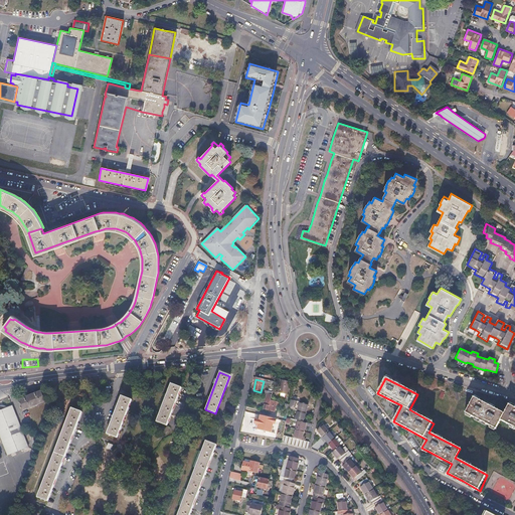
[(290,381),(281,380),(279,392),(288,394),(290,381)]
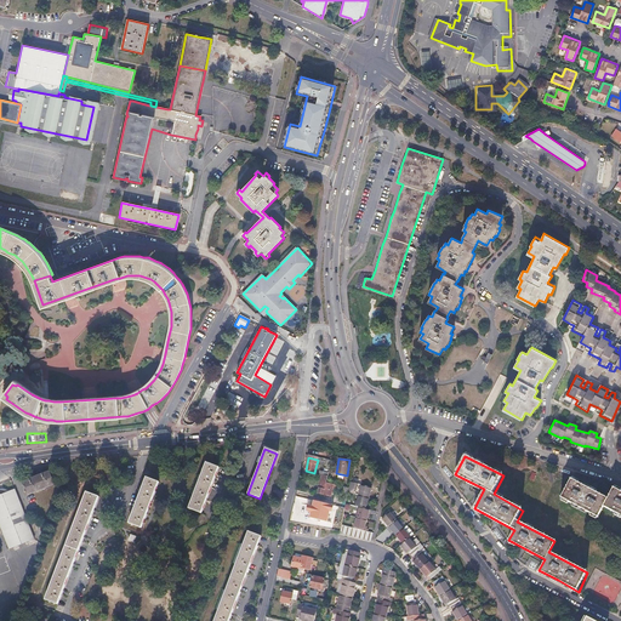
[(217,468),(205,463),(189,508),(201,513),(217,468)]
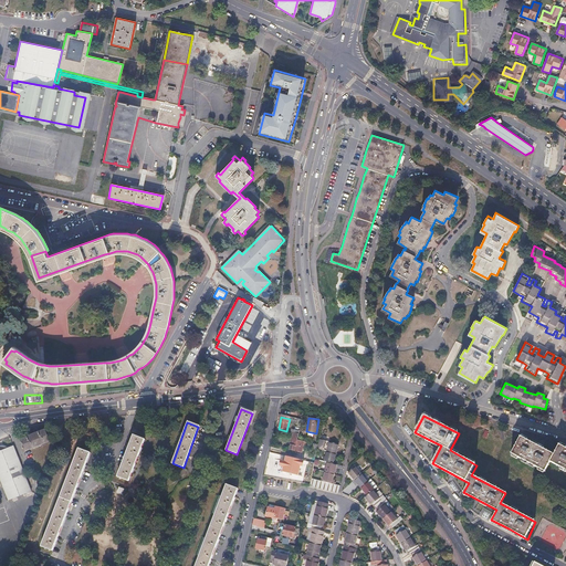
[(45,429),(20,439),(25,451),(50,441),(45,429)]
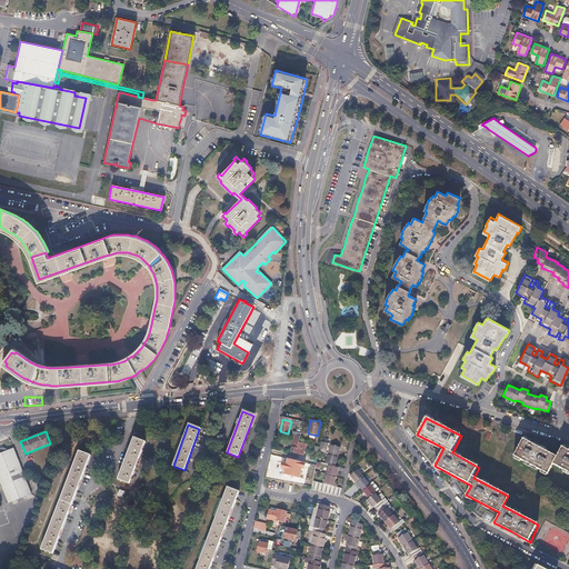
[(145,441),(135,438),(119,478),(129,482),(145,441)]
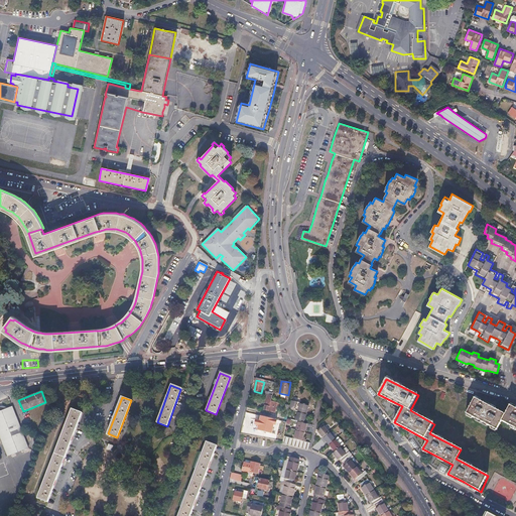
[(272,399),(265,397),(265,399),(267,399),(264,410),(275,412),(277,404),(280,405),(281,403),(271,401),(272,399)]
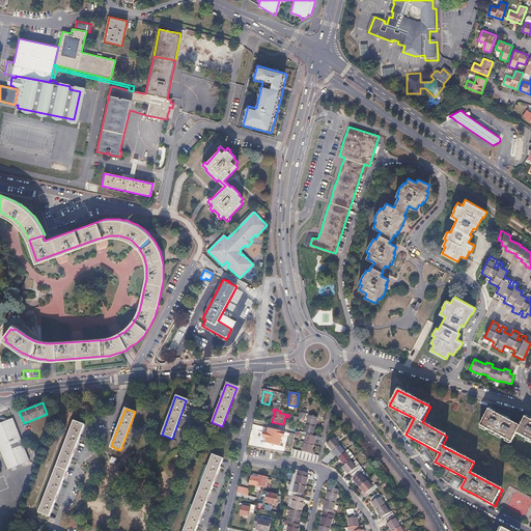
[(487,411),(479,425),(510,443),(514,434),(530,442),(530,421),(524,418),(519,427),(504,419),(487,411)]
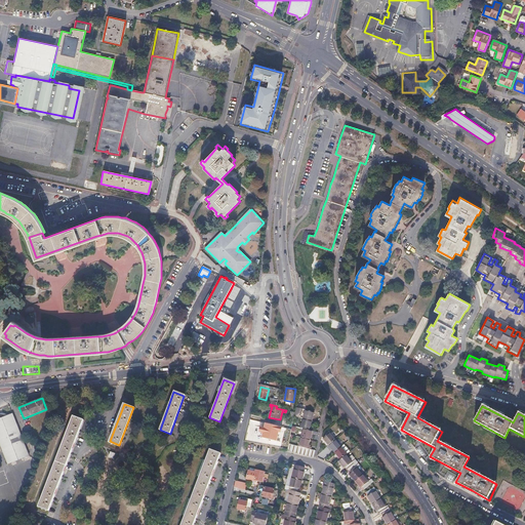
[(295,418),(304,420),(312,422),(314,413),(297,409),(295,418)]
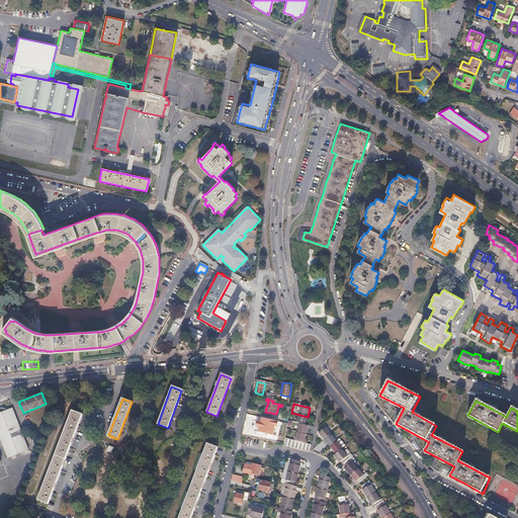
[(12,409),(0,413),(0,437),(8,458),(27,450),(12,409)]
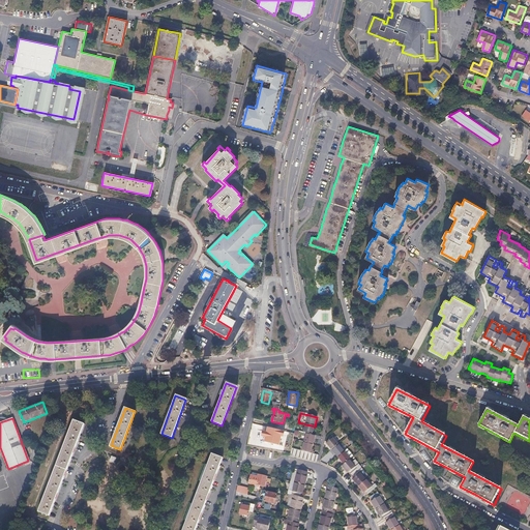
[(83,424),(72,421),(38,512),(49,517),(83,424)]
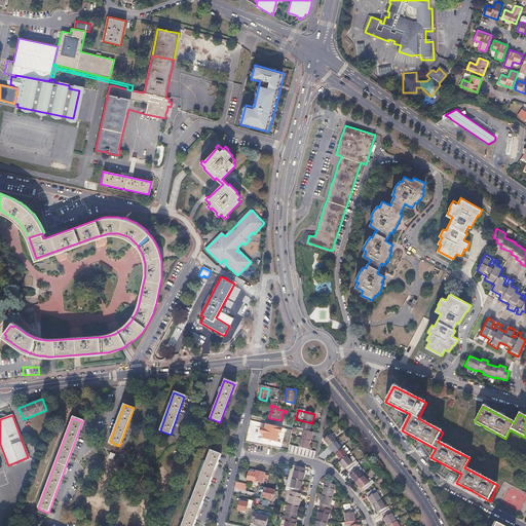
[(312,423),(304,421),(302,429),(305,430),(310,431),(312,423)]
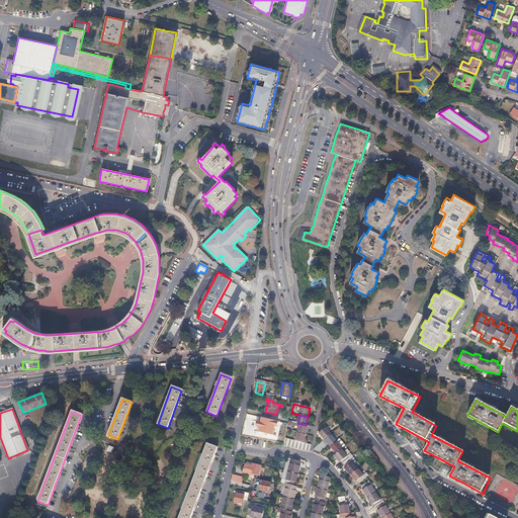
[(300,424),(298,432),(307,435),(309,426),(306,425),(300,424)]
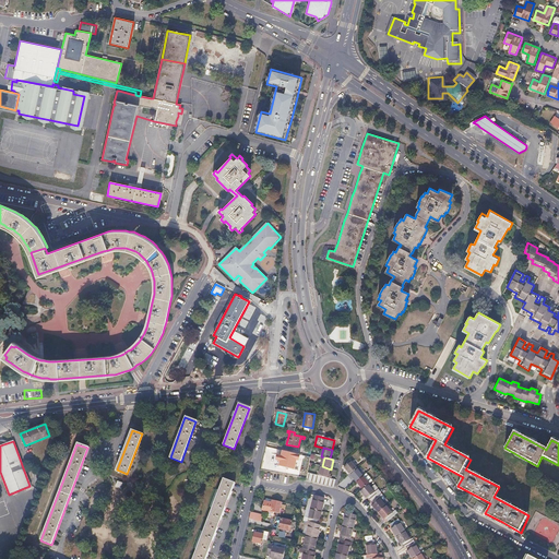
[(345,466),(351,475),(358,468),(352,461),(345,466)]
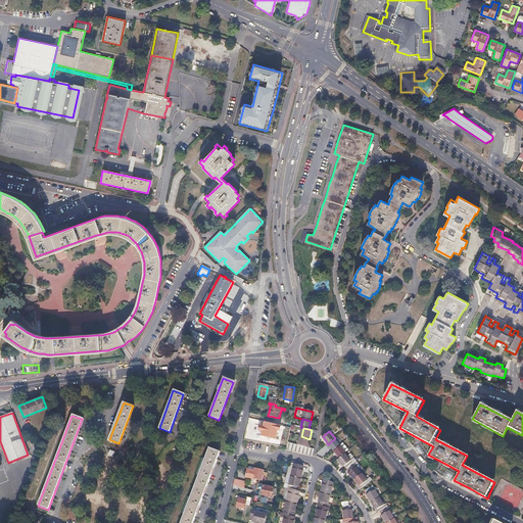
[(310,439),(301,436),(298,445),(302,446),(306,447),(310,448),(311,446),(307,445),(310,439)]
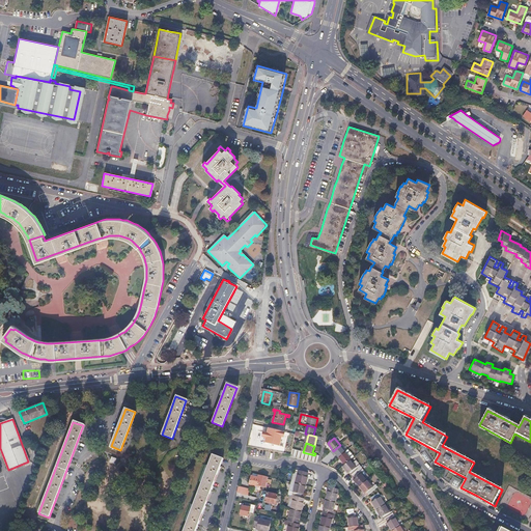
[(333,451),(339,457),(345,452),(340,445),(333,451)]
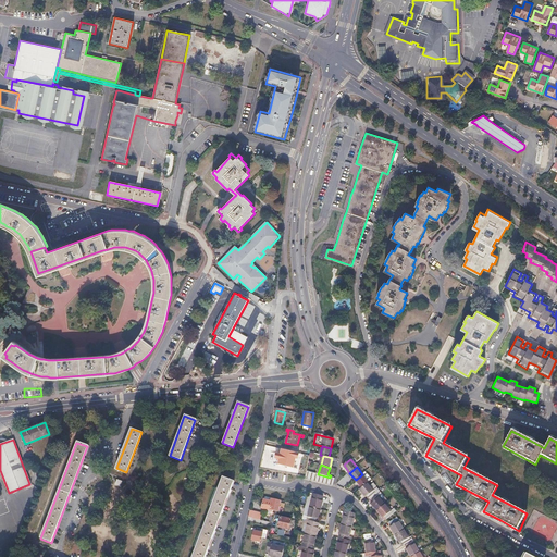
[(362,474),(356,480),(362,487),(368,483),(369,482),(362,474)]
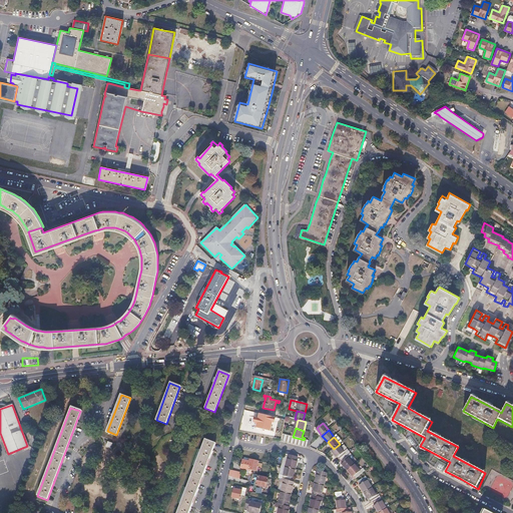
[(187,512),(214,443),(204,439),(176,512),(187,512)]
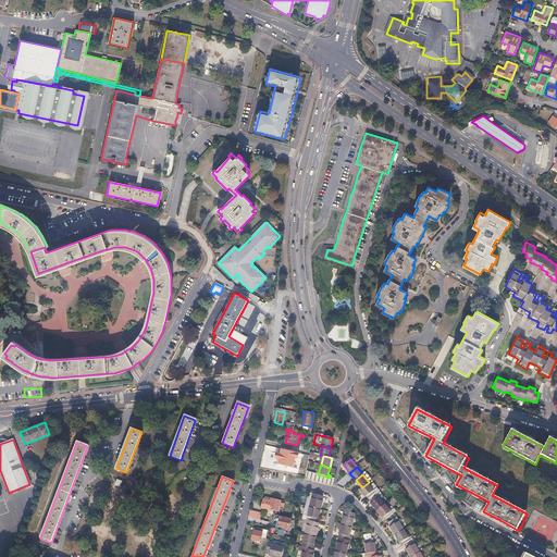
[(369,499),(379,492),(376,489),(374,491),(368,483),(362,487),(360,490),(366,497),(367,496),(369,499)]
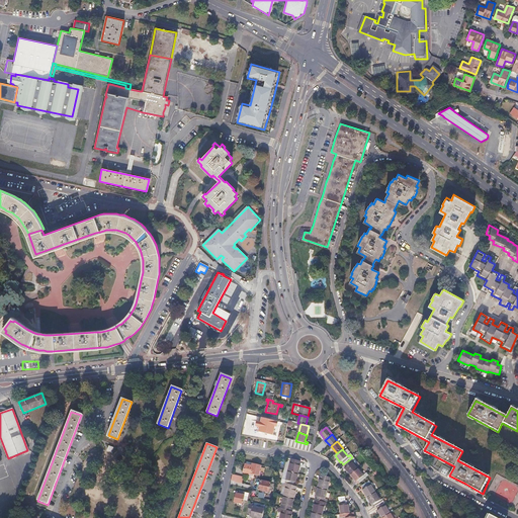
[(352,457),(343,464),(346,466),(345,467),(351,475),(358,468),(356,465),(353,461),(355,459),(353,456),(352,457)]
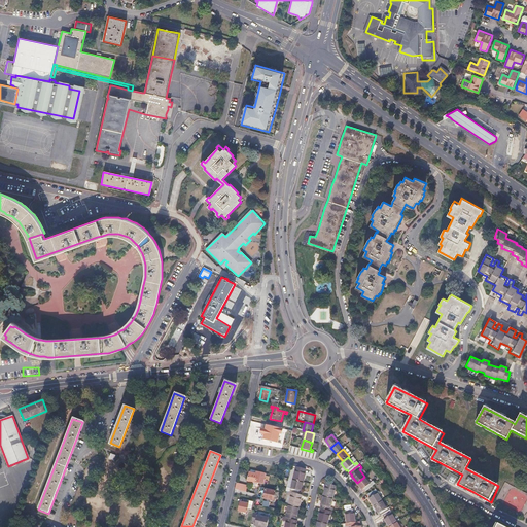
[(293,471),(291,481),(302,483),(304,473),(303,473),(304,470),(291,467),(291,470),(293,471)]
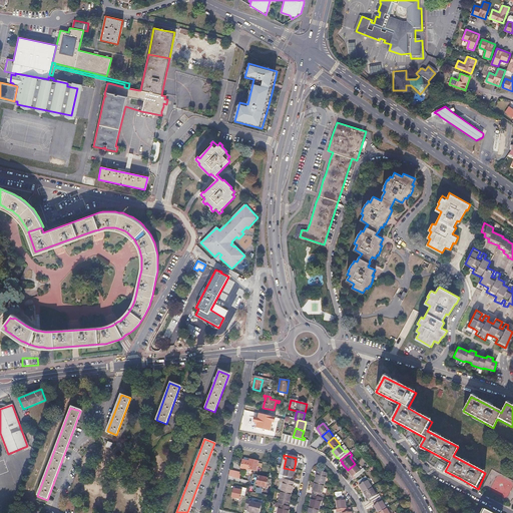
[(242,460),(240,469),(245,470),(244,473),(247,474),(248,471),(248,470),(255,471),(258,462),(249,460),(249,462),(242,460)]
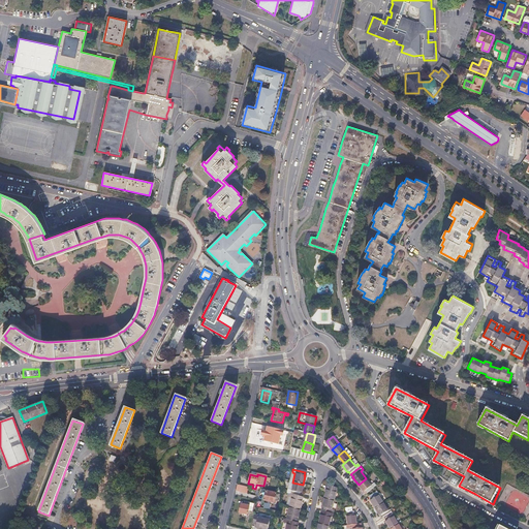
[(366,478),(359,485),(365,492),(366,491),(368,494),(376,487),(374,484),(372,486),(366,478)]
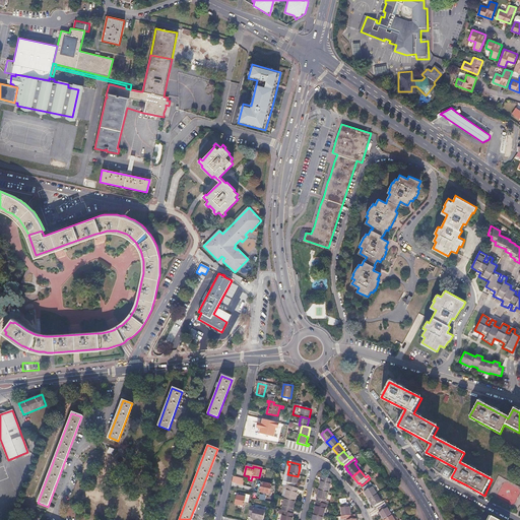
[(284,486),(294,489),(295,485),(296,485),(298,476),(287,474),(284,486)]
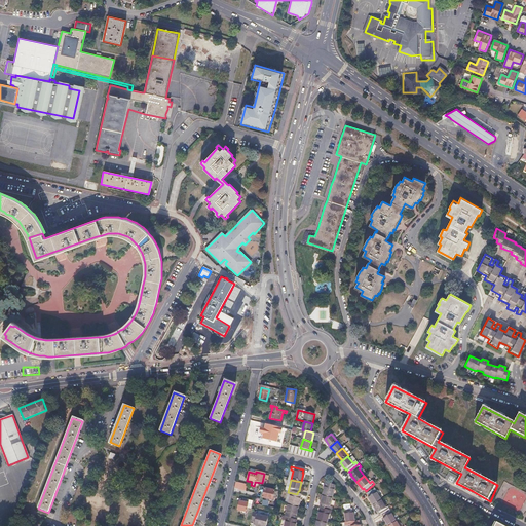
[(324,487),(322,496),(332,499),(334,491),(336,492),(337,489),(336,489),(336,487),(335,487),(335,486),(326,484),(325,488),(324,487)]
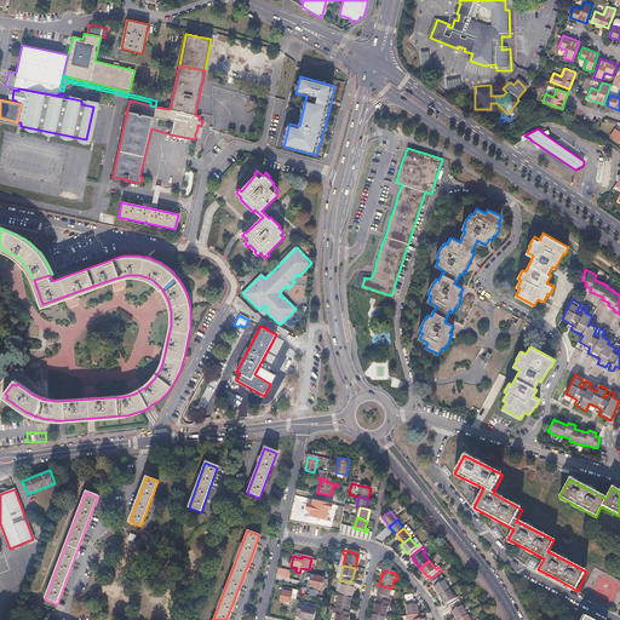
[(323,579),(311,577),(309,586),(311,587),(311,590),(316,591),(316,589),(321,590),(322,586),(325,587),(326,581),(323,581),(323,579)]
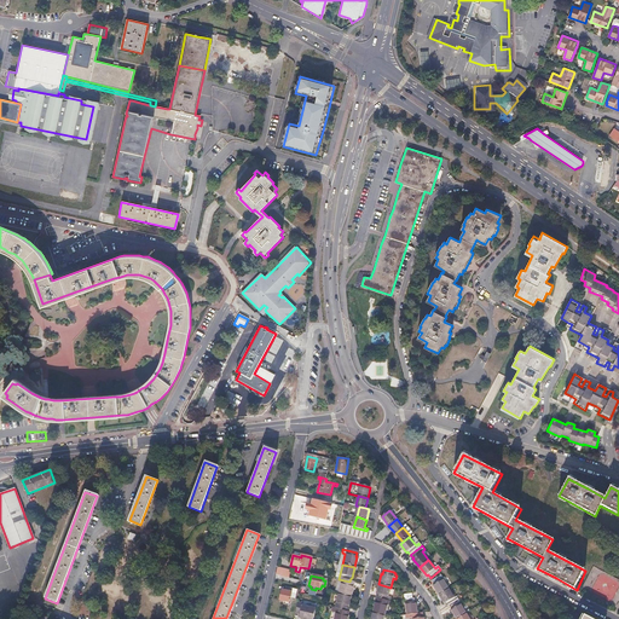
[(440,595),(450,588),(443,576),(434,582),(435,585),(434,585),(440,595)]
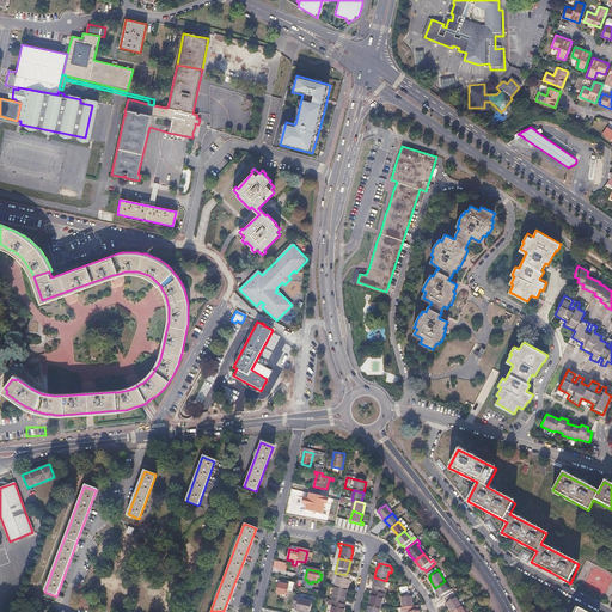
[(348,575),(346,575),(335,573),(334,576),(337,577),(335,588),(346,591),(349,580),(347,580),(348,575)]
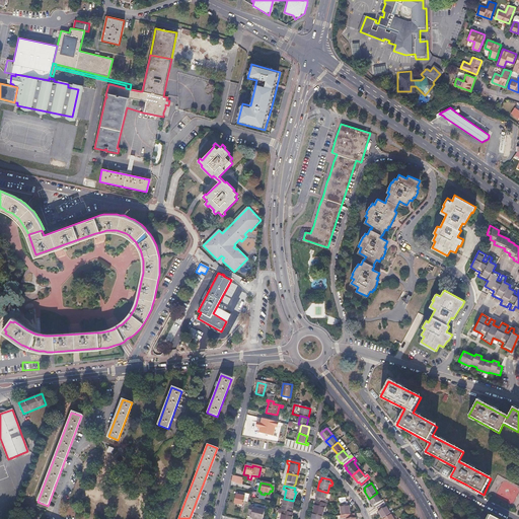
[(327,493),(317,490),(314,499),(316,500),(315,502),(316,503),(326,505),(327,502),(325,502),(327,493)]
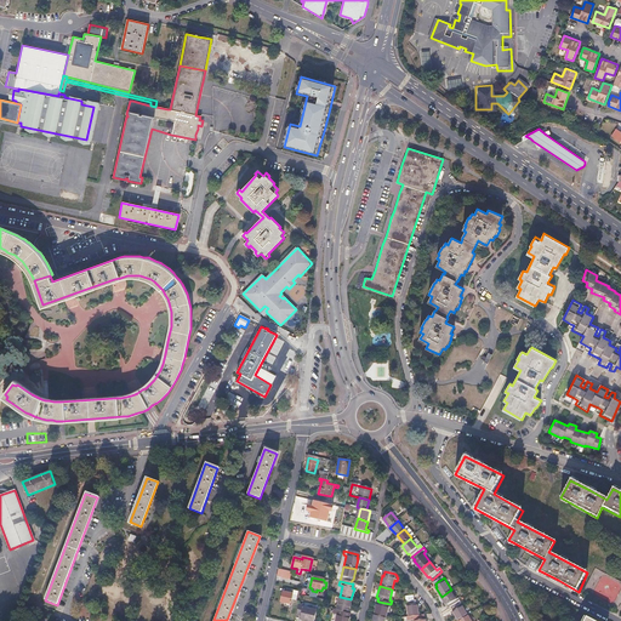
[(297,592),(286,588),(285,593),(283,592),(280,602),(284,603),(283,605),(288,607),(289,604),(290,605),(292,599),(295,600),(297,592)]
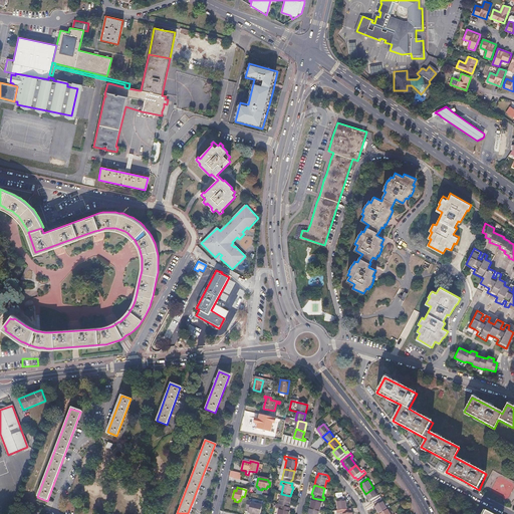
[(373,488),(365,494),(369,501),(370,500),(372,504),(374,503),(382,498),(380,495),(378,496),(373,488)]
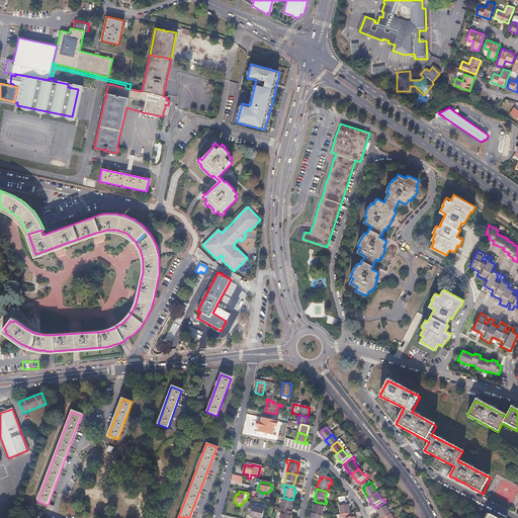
[(280,510),(288,512),(289,509),(290,509),(292,500),(283,498),(280,510)]
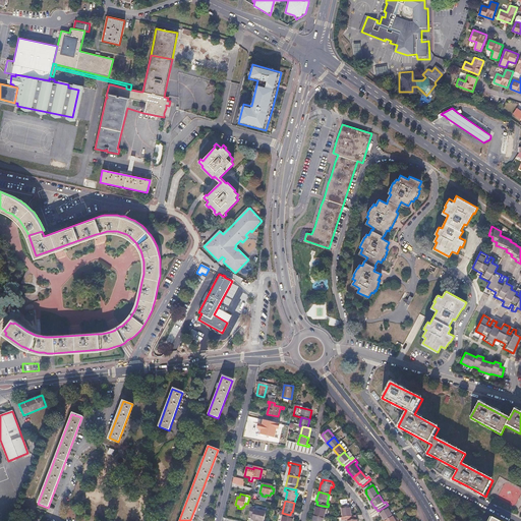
[(329,508),(328,507),(317,505),(317,508),(315,507),(313,517),(324,519),(326,511),(329,511),(329,508)]
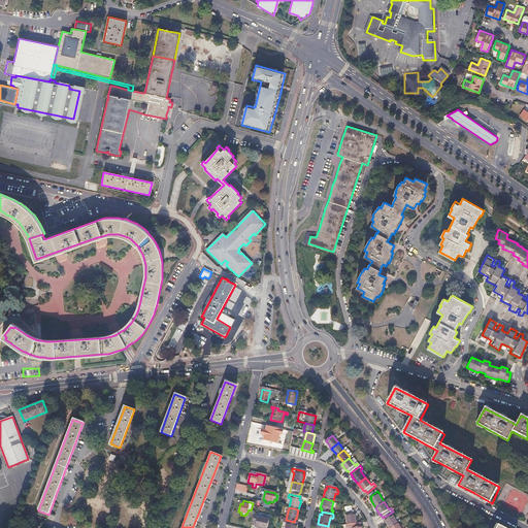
[(347,525),(356,525),(355,515),(354,515),(354,512),(351,513),(343,513),(343,516),(345,516),(347,525)]
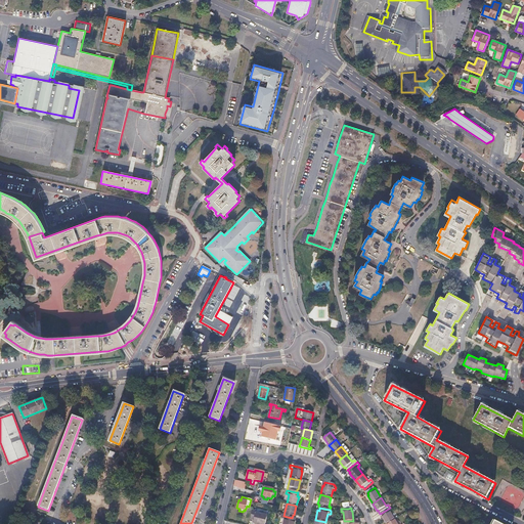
[(396,519),(390,508),(382,513),(384,516),(383,516),(388,523),(396,519)]
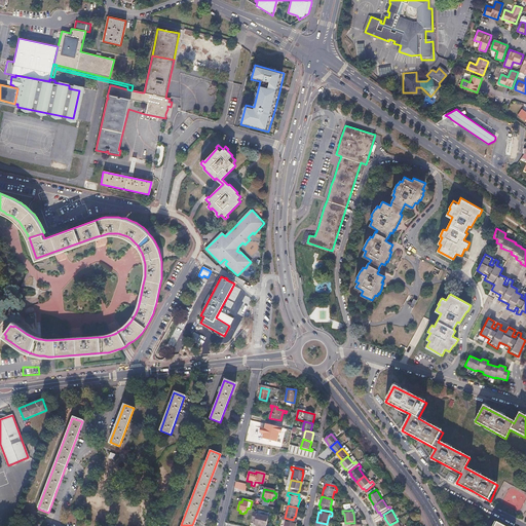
[(257,514),(253,513),(251,522),(255,522),(254,525),(256,525),(265,525),(268,517),(257,515),(257,514)]
